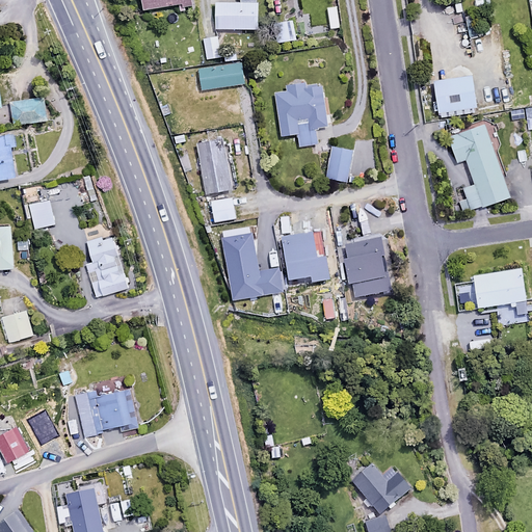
[(192,5),(191,0),(141,0),(143,10),(192,5)]
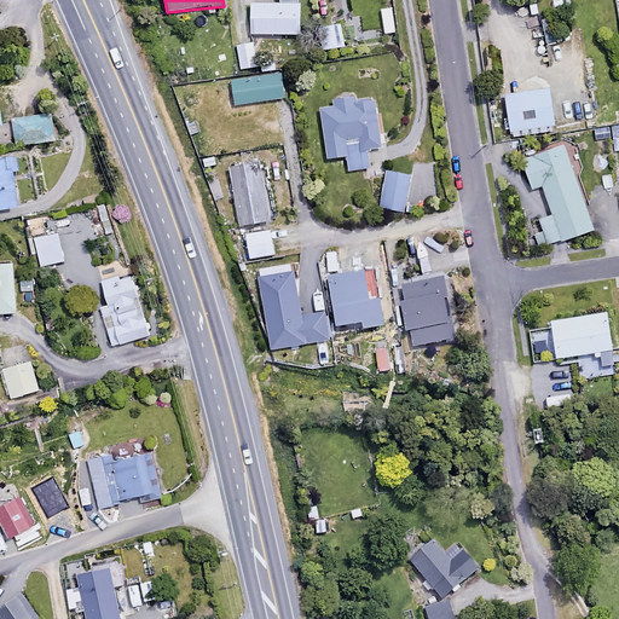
[(301,4),(252,4),(252,34),(301,34),(301,4)]
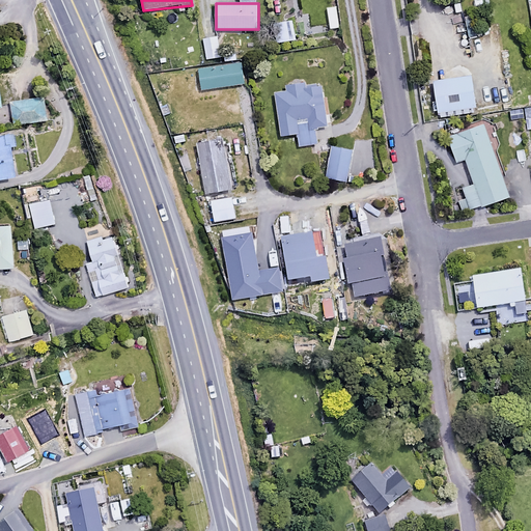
[(295,39),(291,19),(271,21),(274,42),(295,39)]
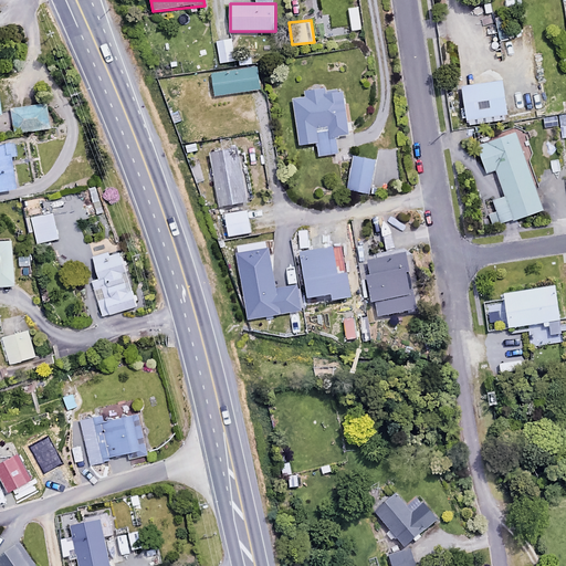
[(233,61),(231,39),(216,40),(217,62),(233,61)]
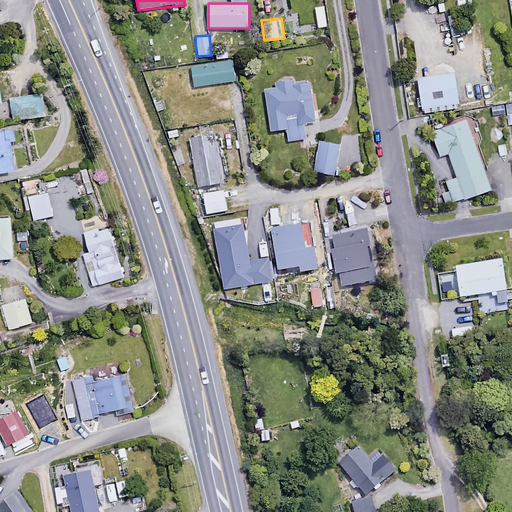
[(235,81),(232,60),(192,65),(194,87),(235,81)]
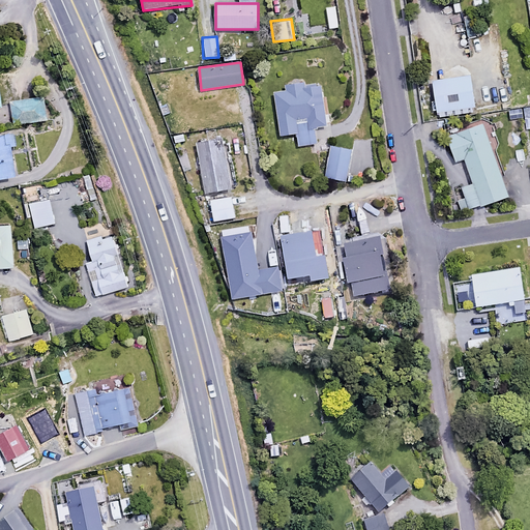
[(475,111),(470,76),(433,81),(437,116),(475,111)]
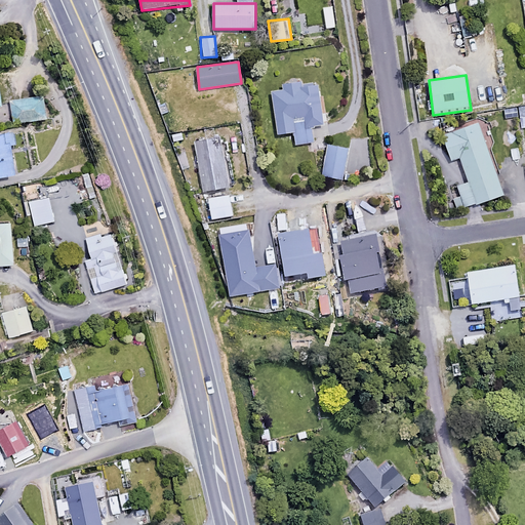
[(301,87),(301,83),(282,86),(282,91),(271,92),(277,134),(293,132),(295,144),(313,142),(311,127),(324,125),(319,85),(301,87)]
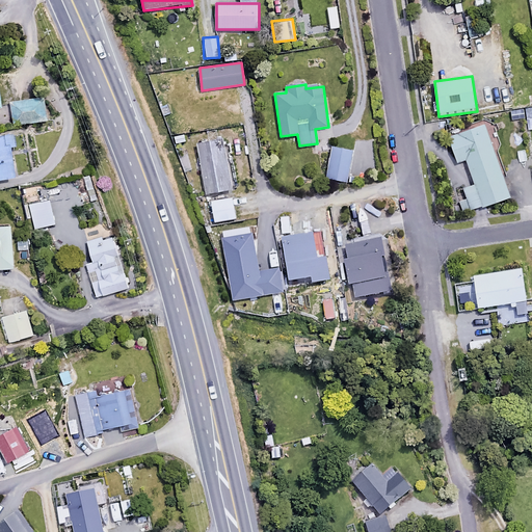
[(48,122),(45,98),(9,102),(12,126),(48,122)]
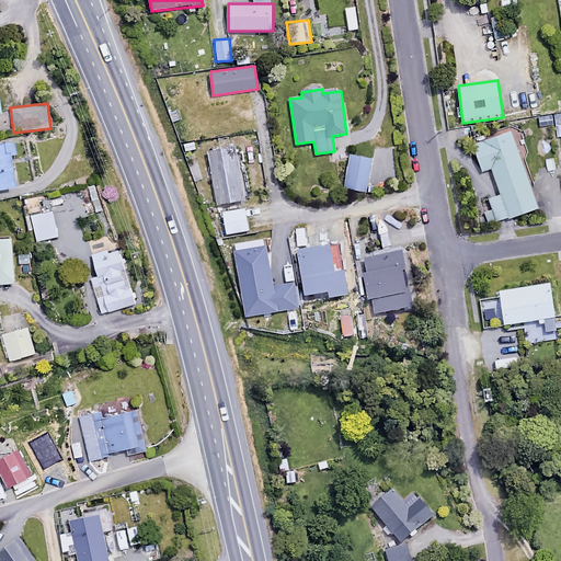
[(538,209),(511,132),(472,146),(482,171),(491,168),(501,194),(488,198),(491,207),(481,212),(487,225),(508,217),(510,219),(538,209)]
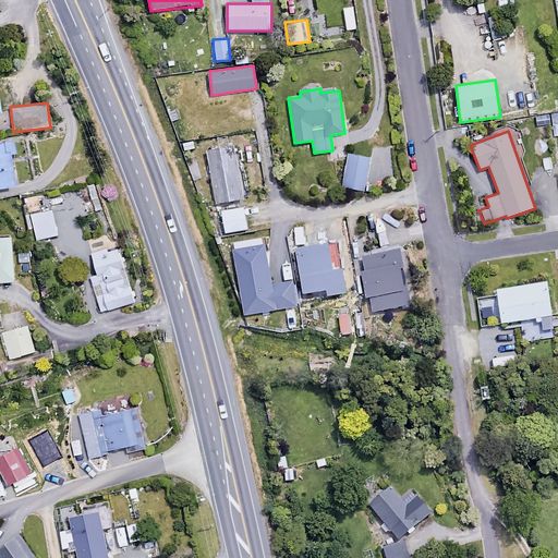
[(14,155),(12,143),(0,144),(0,189),(13,187),(9,156),(14,155)]
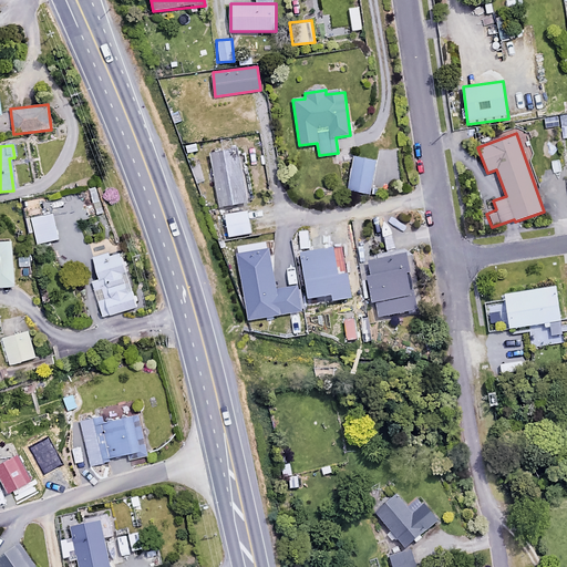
[(245,151),(212,155),(219,207),(248,203),(247,198),(253,197),(245,151)]
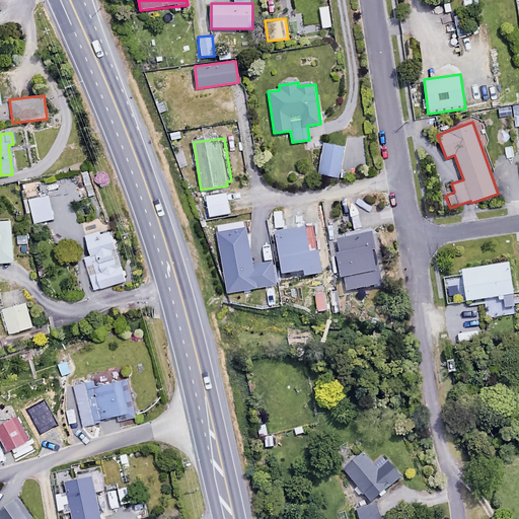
[(344,147),(323,144),(319,175),(339,178),(344,147)]
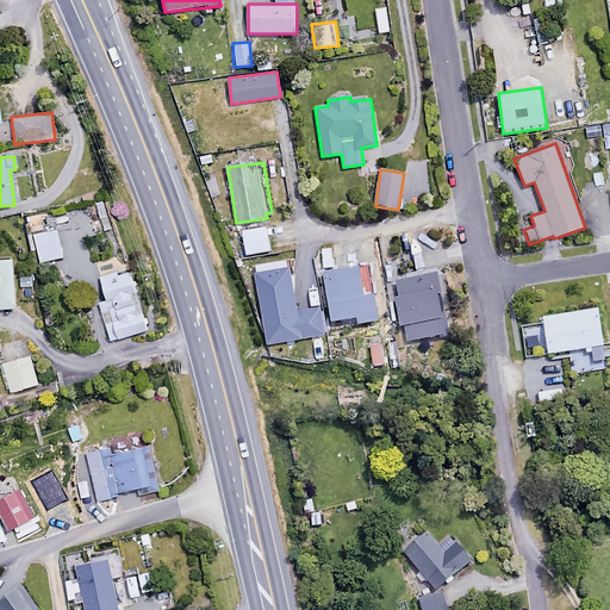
[(269,250),(266,228),(241,231),(244,255),(269,250)]
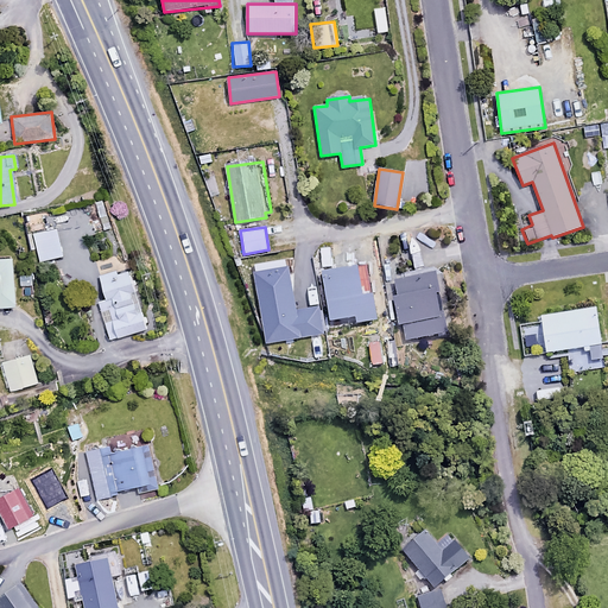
[(63,257),(57,229),(31,234),(37,261),(63,257)]
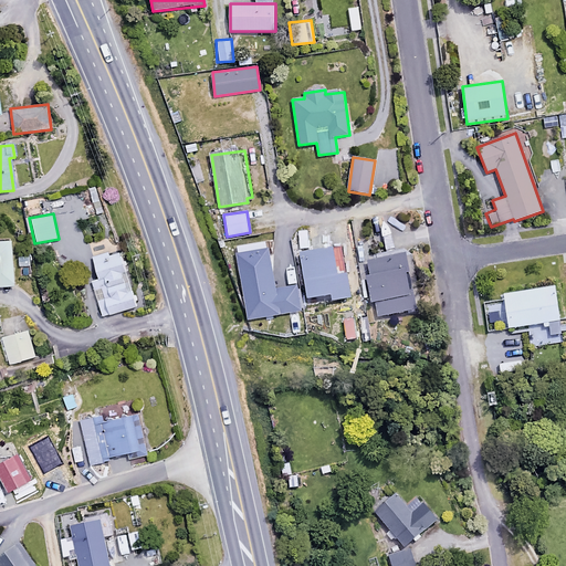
[(14,243),(0,242),(0,285),(14,285),(14,243)]
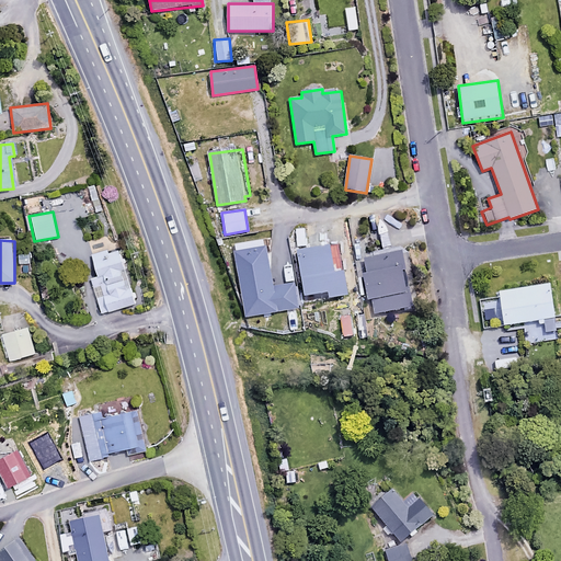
[(119,247),(91,254),(98,275),(91,277),(101,313),(135,305),(119,247)]
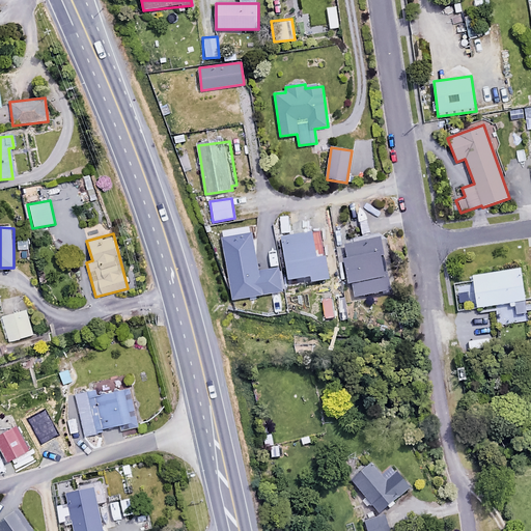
[(385,257),(382,241),(343,246),(348,285),(352,285),(353,297),(391,291),(389,275),(385,275),(382,258),(385,257)]
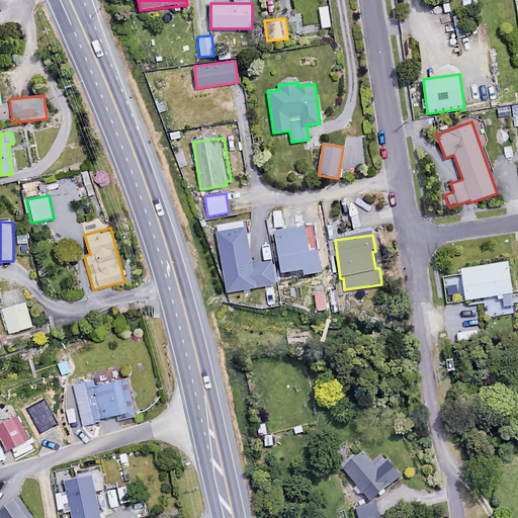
[(306,238),(297,238),(297,247),(292,247),(292,271),(307,271),(306,238)]
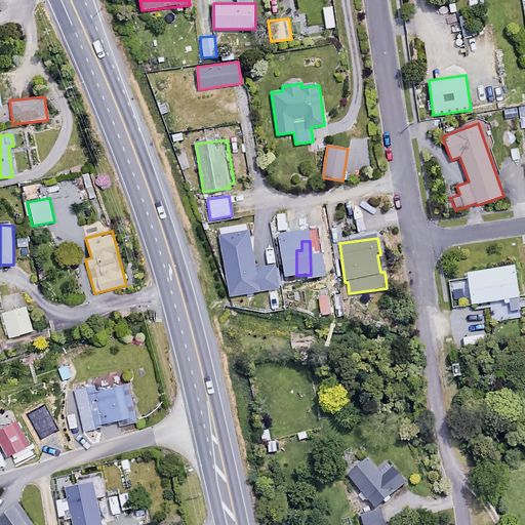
[(332,259),(330,243),(321,244),(323,260),(332,259)]
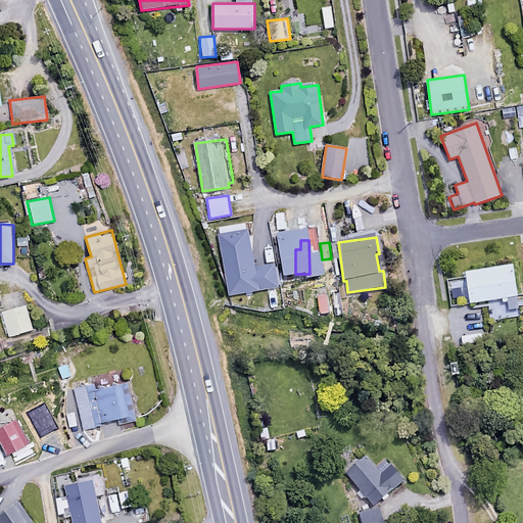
[(518,296),(513,265),(464,272),(468,304),(518,296)]
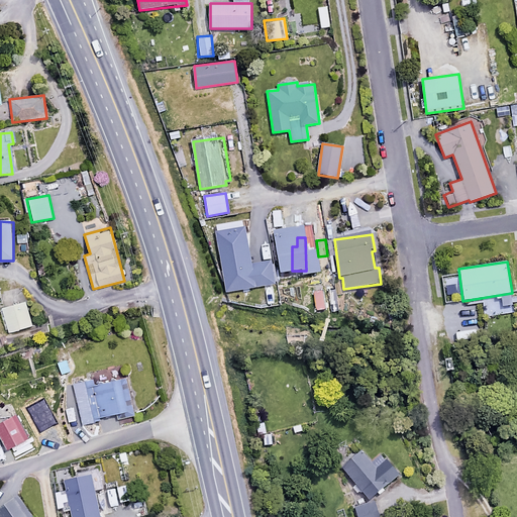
[(32,326),(26,301),(2,307),(8,332),(32,326)]
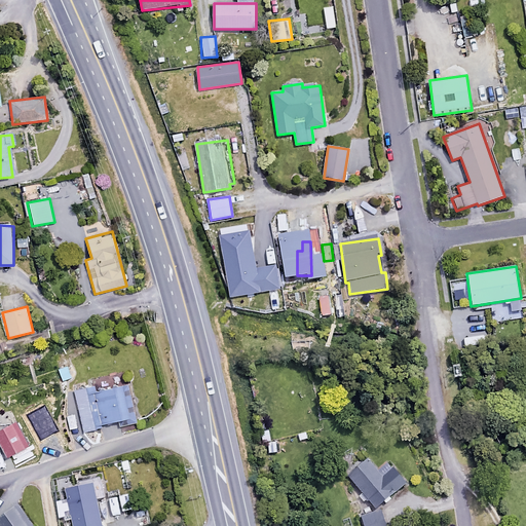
[(71,377),(66,365),(57,369),(62,381),(71,377)]
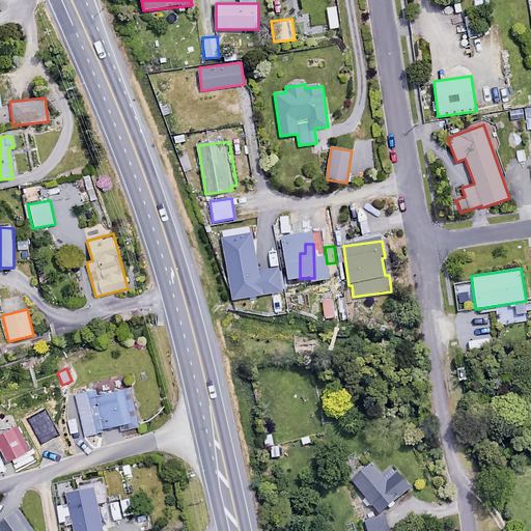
[(96,397),(94,390),(74,395),(83,435),(138,422),(131,390),(96,397)]
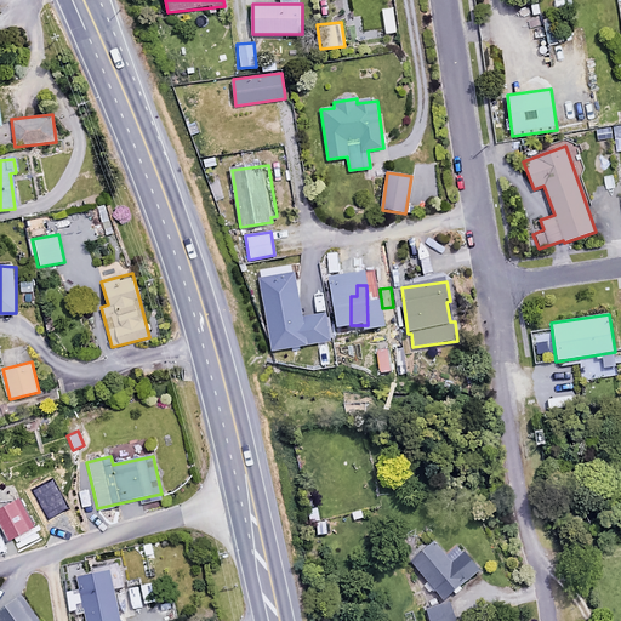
[(450,563),(436,542),(411,560),(443,600),(479,573),(463,552),(450,563)]
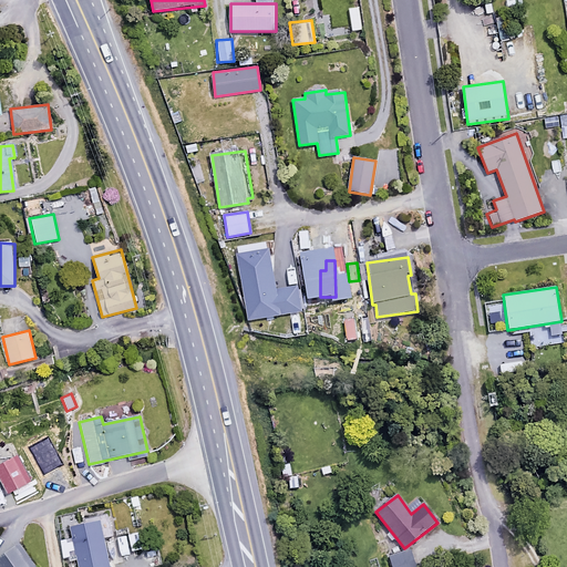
[(35,566),(20,546),(0,559),(0,566),(35,566)]
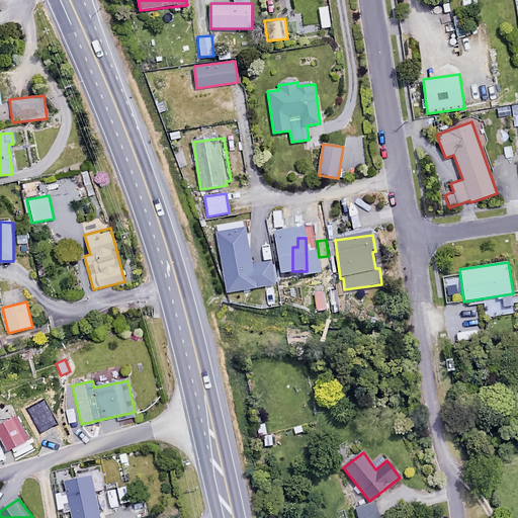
[(379,517),(373,500),(354,507),(357,517),(379,517)]
